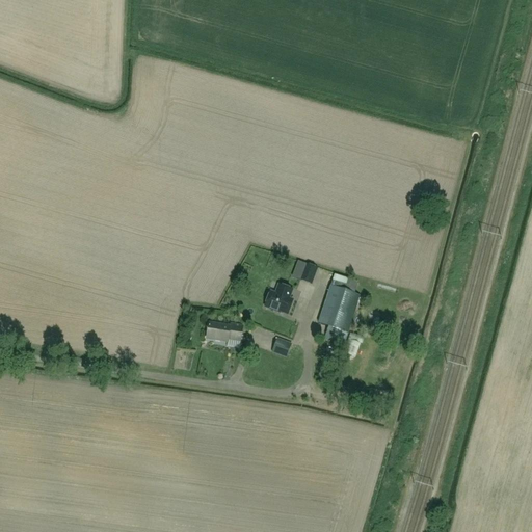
[(311,285),(314,277),(317,269),(307,265),(303,273),(300,281),(311,285)]
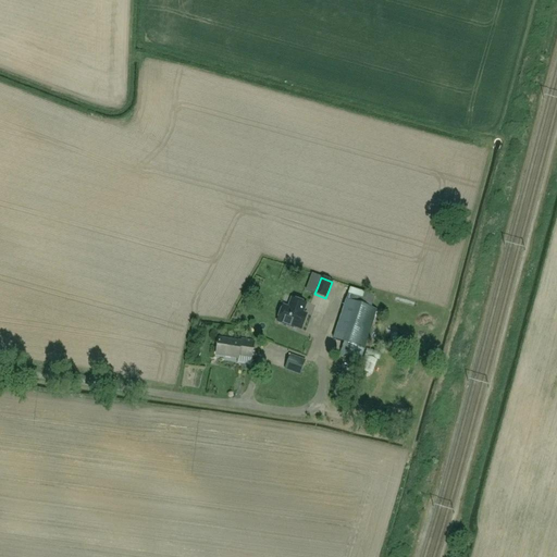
[(292,299),(288,308),(283,306),(277,322),(294,327),(294,326),(301,330),(307,314),(302,313),(306,305),(292,299)]
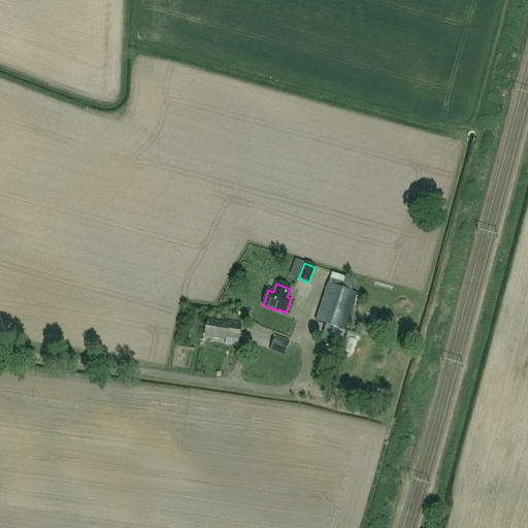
[(341,343),(358,294),(328,284),(317,322),(326,325),(323,337),(341,343)]
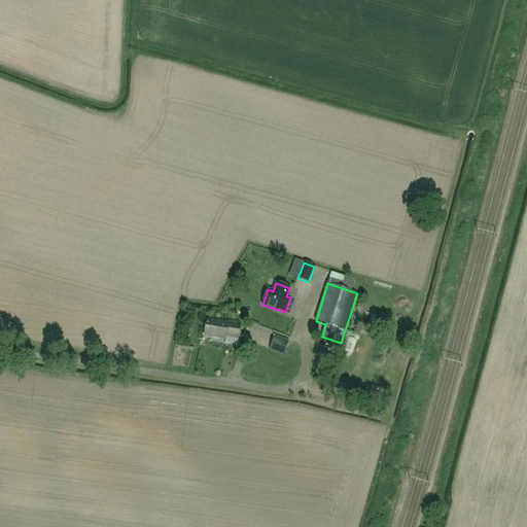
[(239,339),(241,324),(229,322),(229,323),(207,320),(205,336),(226,339),(226,337),(239,339)]
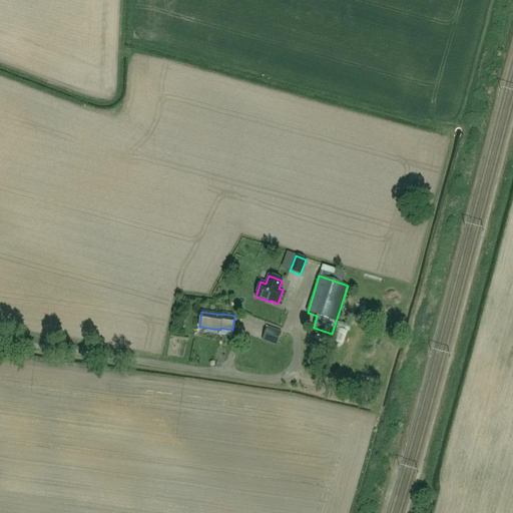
[(335,342),(345,345),(351,327),(342,324),(335,342)]
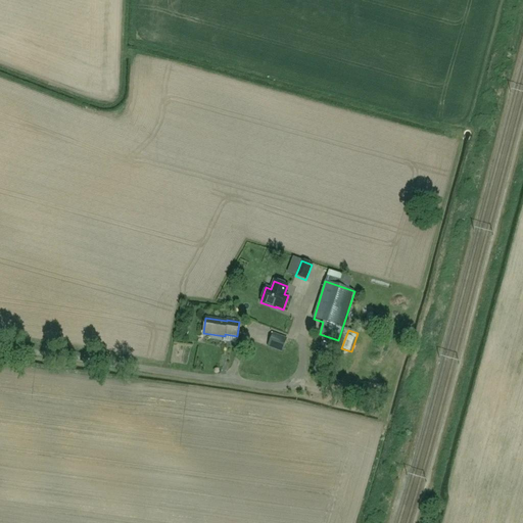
[(282,352),(287,338),(273,333),(268,347),(282,352)]
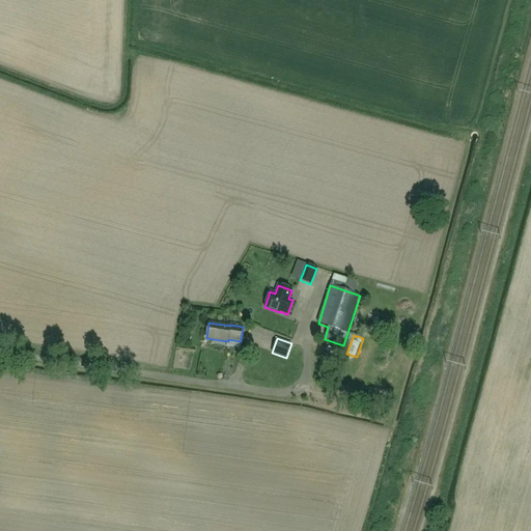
All buildings are outlined.
